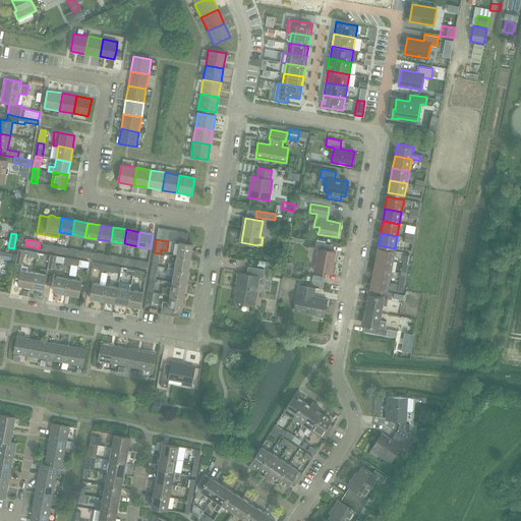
[(177,250),(176,256),(190,258),(192,245),(186,244),(180,243),(178,242),(177,250)]
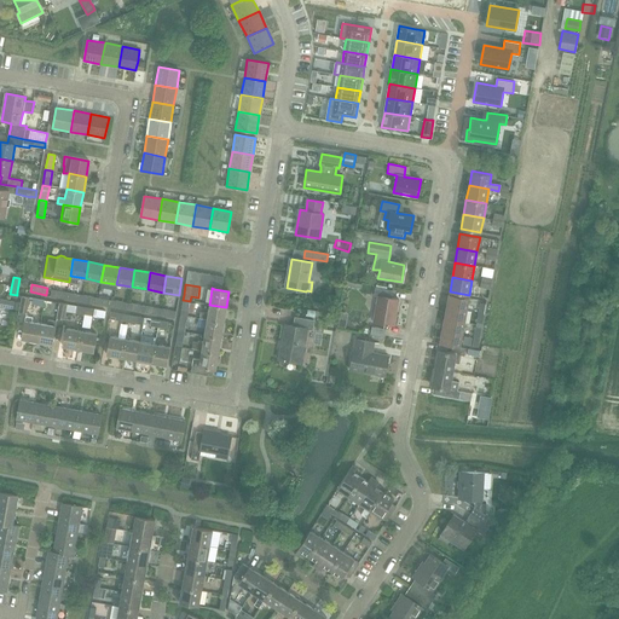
[(387,324),(386,325),(388,325),(388,324),(394,325),(399,300),(392,299),(393,290),(375,288),(374,296),(377,296),(372,322),(387,324)]
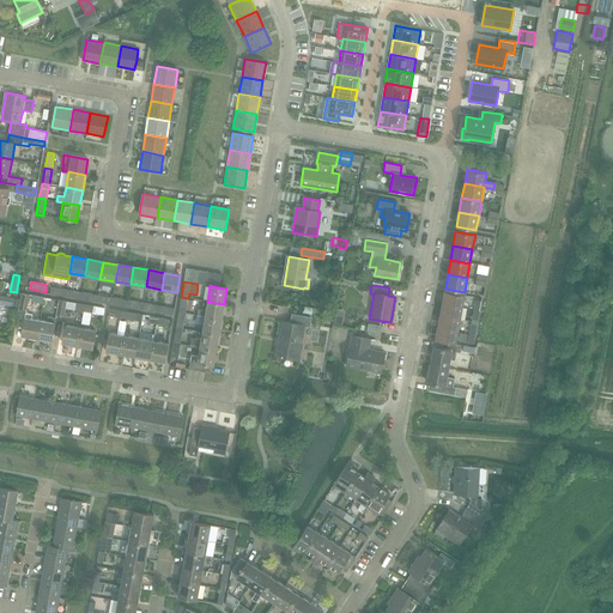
[(444,291),(442,304),(462,308),(465,296),(444,291)]
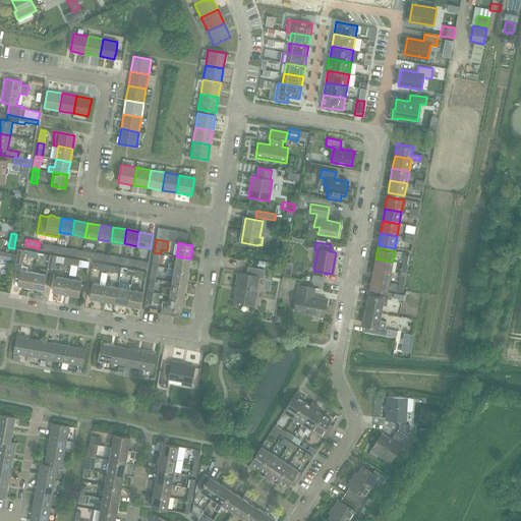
[(37,253),(24,250),(18,249),(16,263),(22,264),(23,255),(37,257),(37,253)]
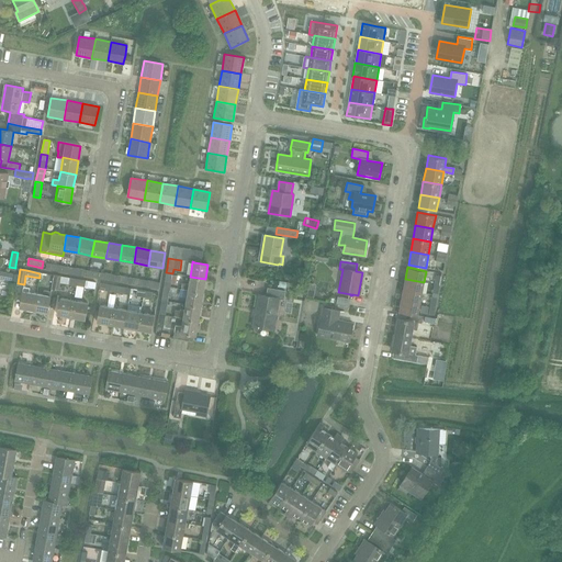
[(0,271),(0,278),(11,280),(12,273),(0,271)]
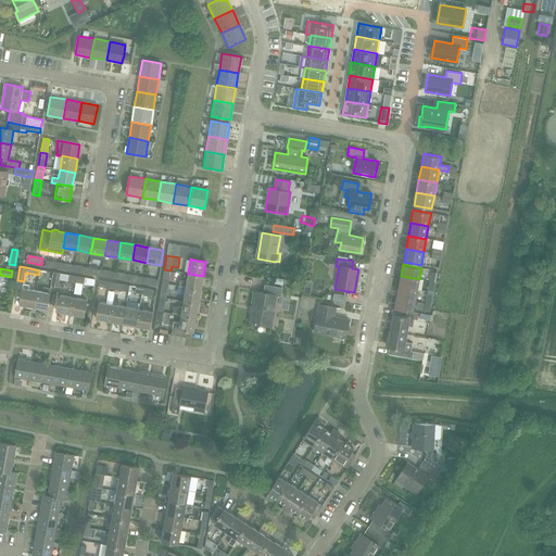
[(58,287),(60,274),(53,273),(51,286),(58,287)]
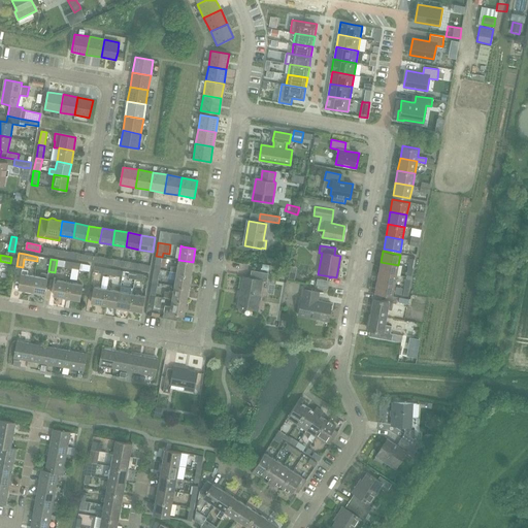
[(176,272),(191,275),(193,262),(178,260),(177,267),(170,265),(169,271),(176,272)]
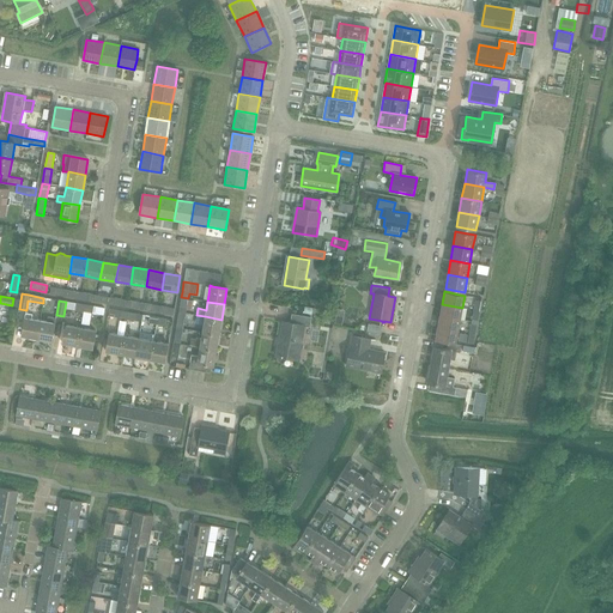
[(442,304),(439,316),(461,320),(462,308),(442,304)]
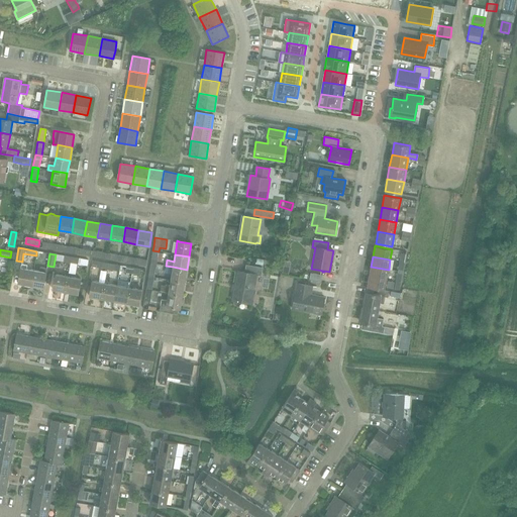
[(19,283),(30,286),(33,270),(26,269),(27,265),(21,264),(18,283),(19,284),(19,283)]
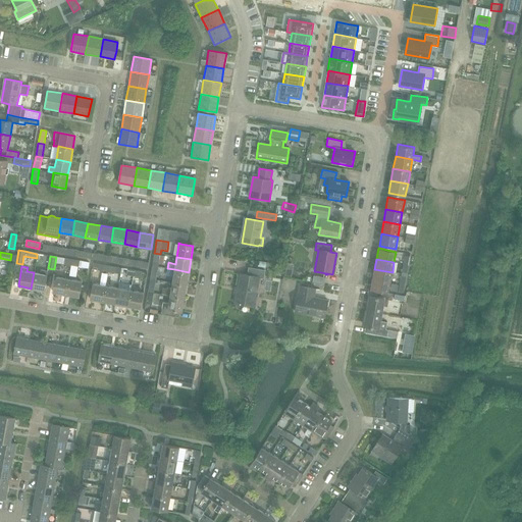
[(240,273),(235,303),(254,306),(259,277),(263,278),(264,270),(249,268),(248,275),(240,273)]
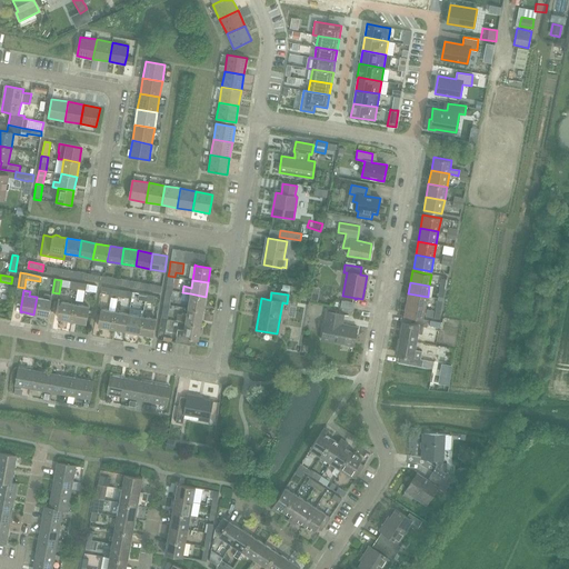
[(37,297),(33,315),(47,317),(48,317),(52,295),(51,295),(51,296),(45,293),(43,298),(37,297)]
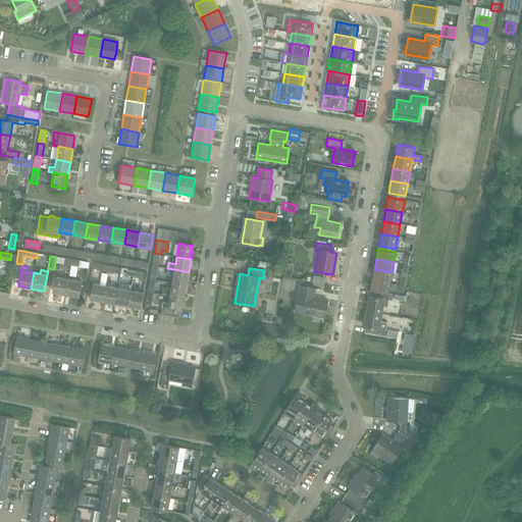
[(189,272),(174,269),(172,282),(187,285),(189,272)]
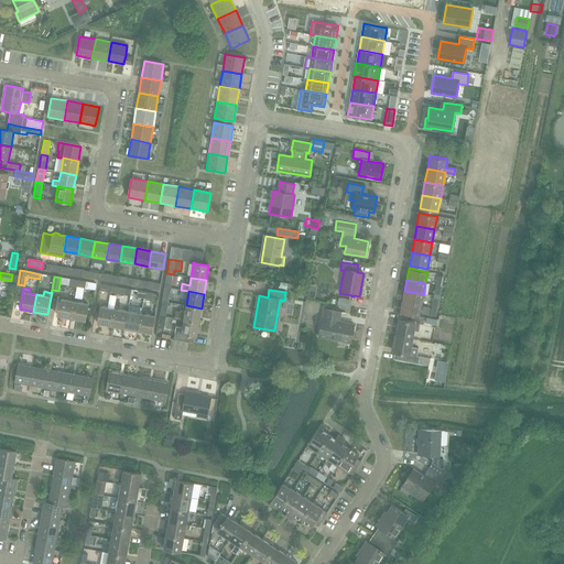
[(404,291),(402,302),(422,305),(424,294),(404,291)]
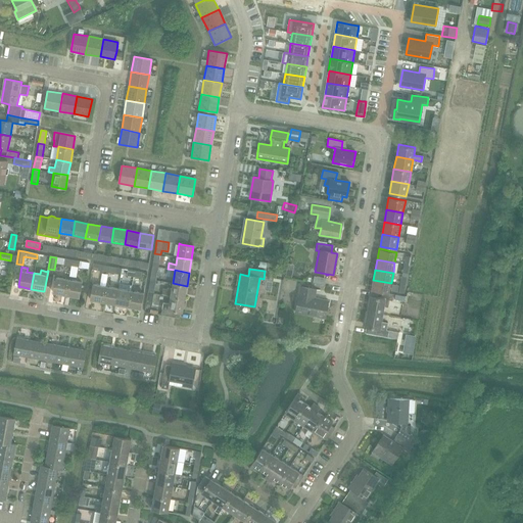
[(313,283),(325,285),(326,278),(314,276),(313,283)]
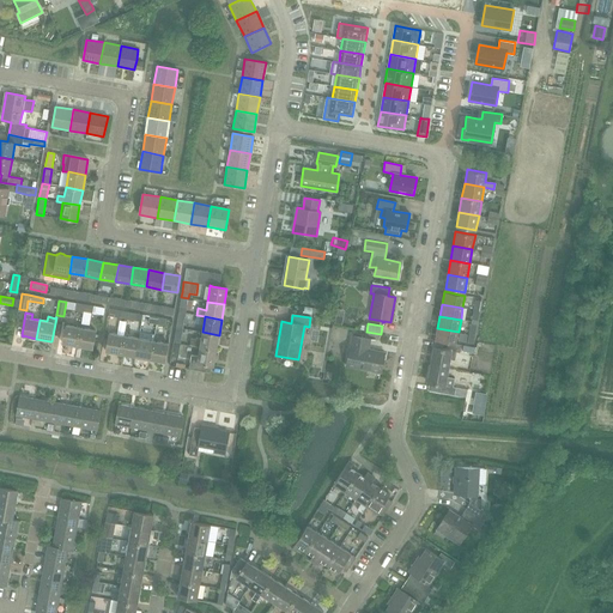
[(484,323),(479,337),(485,338),(490,326),(484,323)]
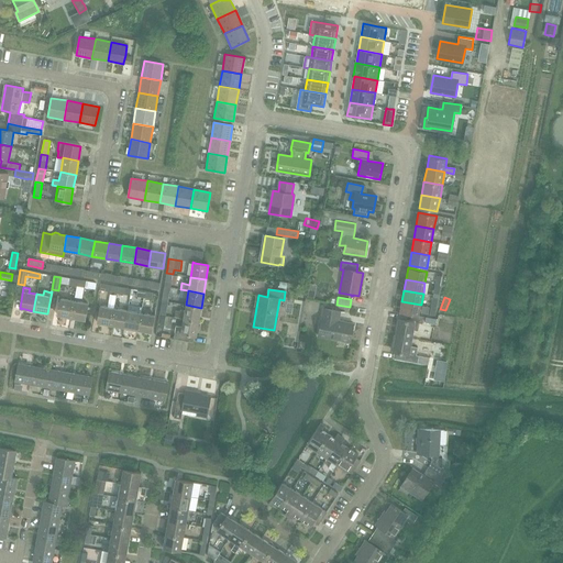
[(70,318),(74,301),(61,298),(57,316),(70,318)]
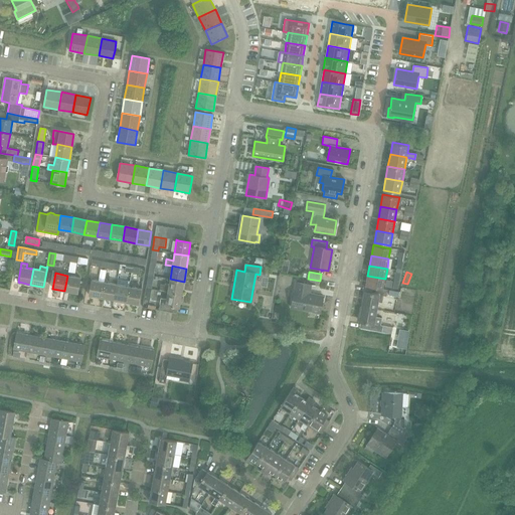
[(77,293),(80,278),(67,276),(64,291),(77,293)]
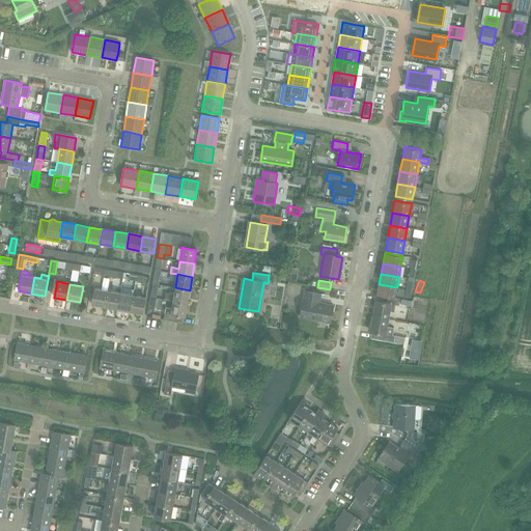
[(383,296),(395,298),(397,287),(379,284),(376,295),(383,296)]
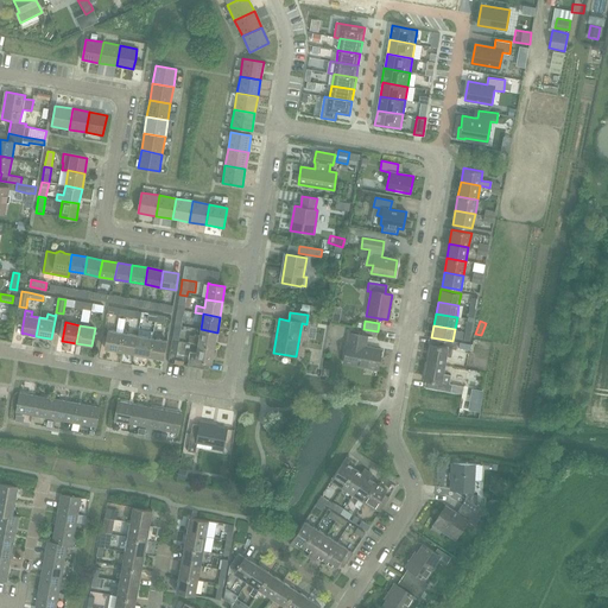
[(217,333),(201,329),(200,337),(189,335),(188,343),(198,344),(214,348),(217,333)]
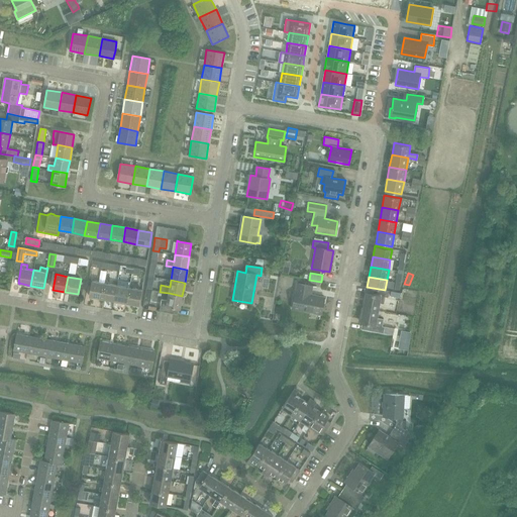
[(102,298),(104,283),(92,281),(89,296),(102,298)]
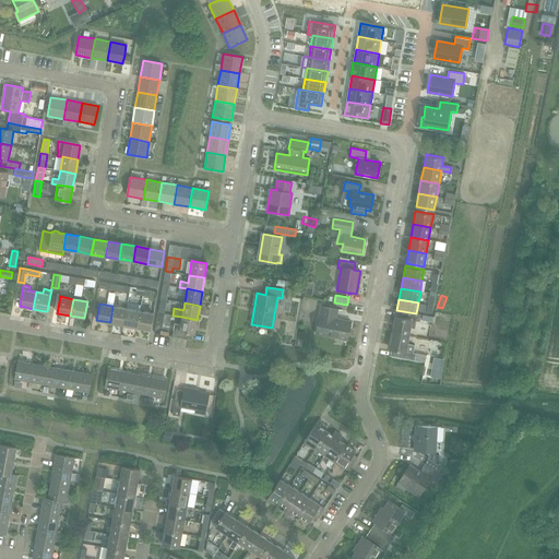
[(123,325),(126,309),(113,306),(110,322),(123,325)]
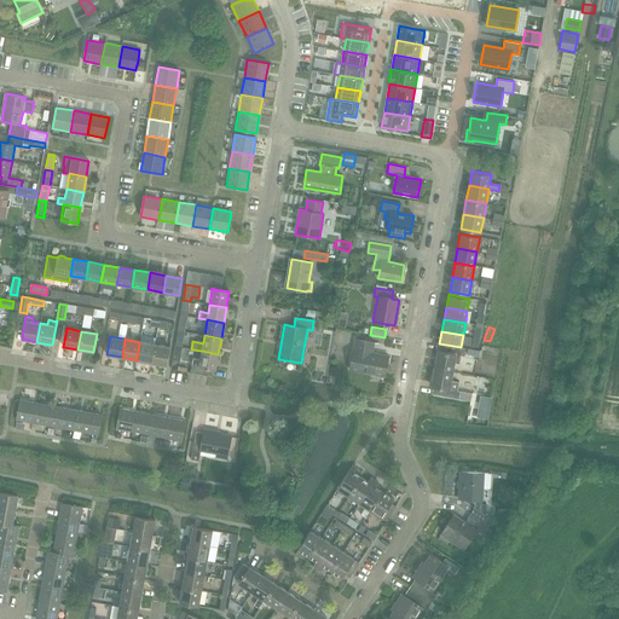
[(356,339),(350,370),(385,376),(388,356),(377,353),(377,354),(372,353),(374,342),(356,339)]
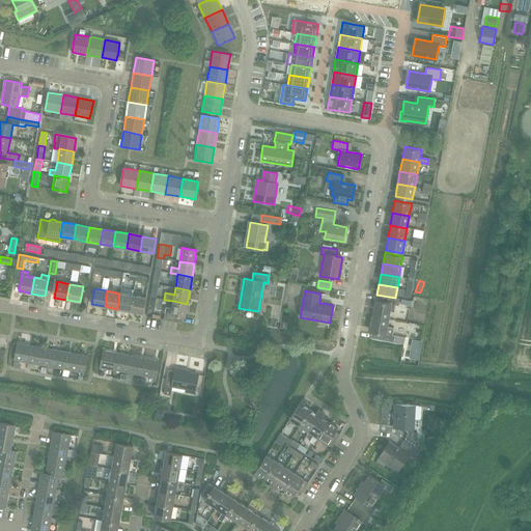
[(130,311),(133,296),(119,294),(117,309),(130,311)]
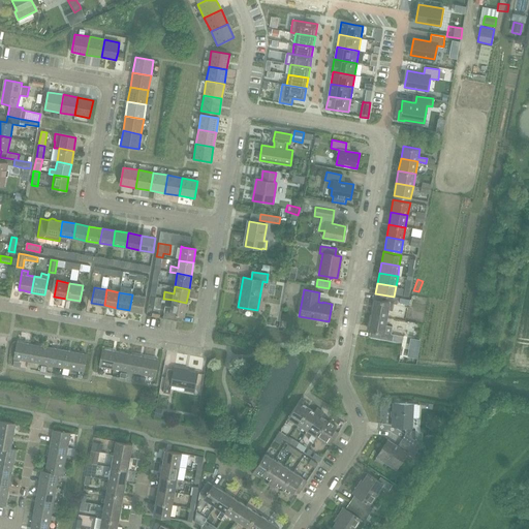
[(143,312),(145,297),(132,294),(129,310),(143,312)]
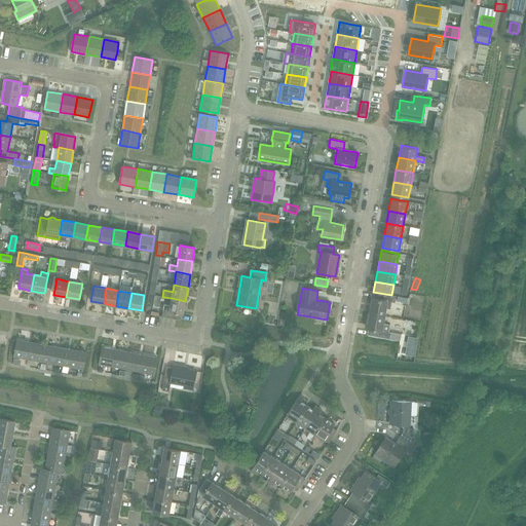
[(372,298),(369,313),(384,315),(386,308),(390,309),(391,302),(395,302),(396,296),(391,295),(379,293),(378,299),(372,298)]
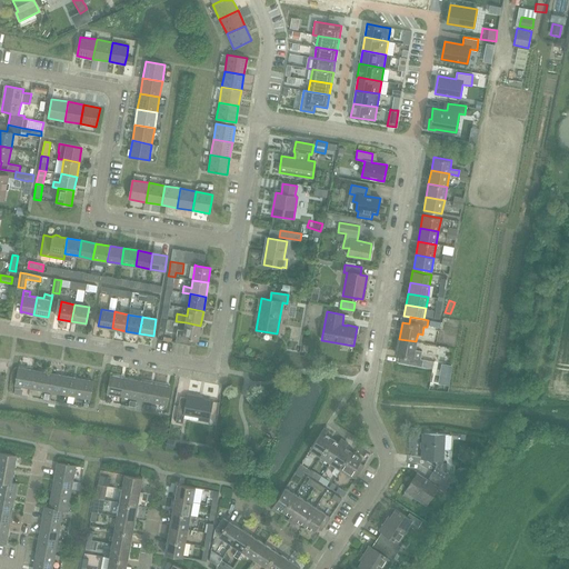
[(183,330),(178,329),(176,342),(195,346),(196,339),(198,340),(199,333),(201,332),(202,327),(200,326),(186,322),(183,330)]
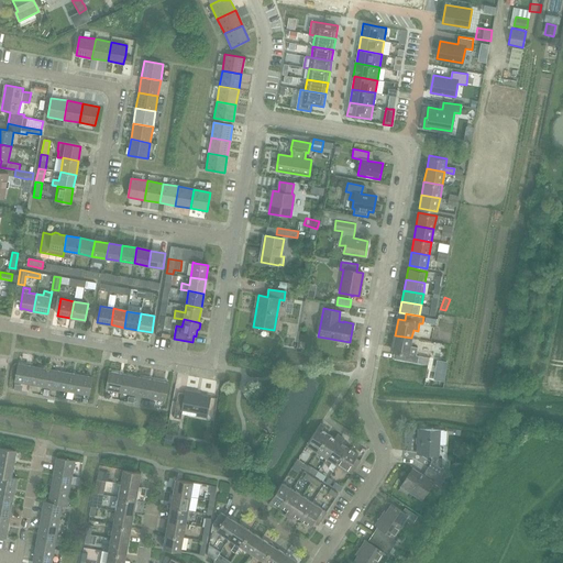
[(410,346),(411,338),(395,335),(393,351),(399,352),(398,359),(428,365),(429,357),(416,355),(417,348),(410,346)]
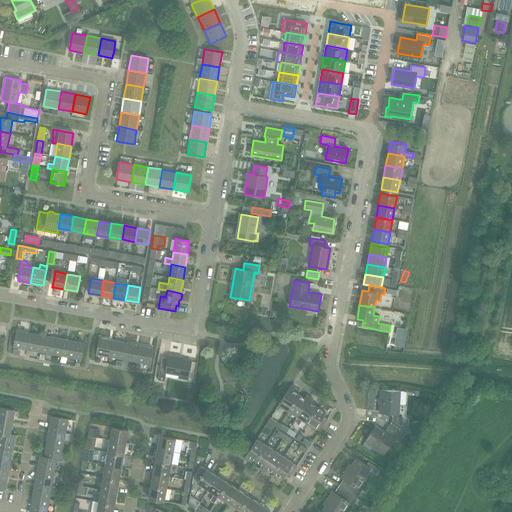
[(27,350),(30,333),(16,331),(13,347),(27,350)]
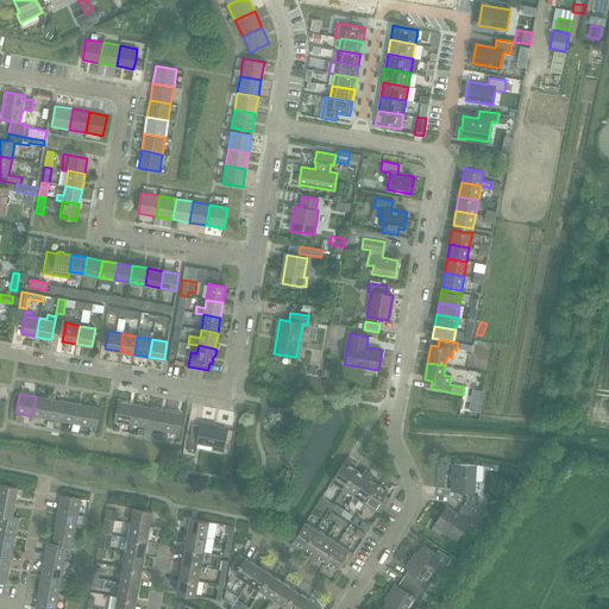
[(48,419),(51,400),(36,396),(32,416),(48,419)]
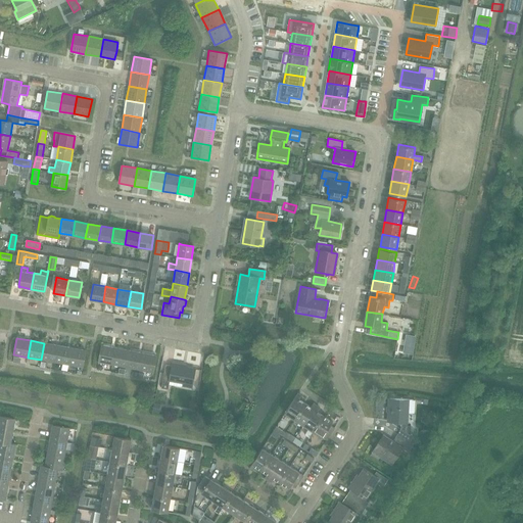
[(55,362),(58,345),(44,343),(41,360),(55,362)]
